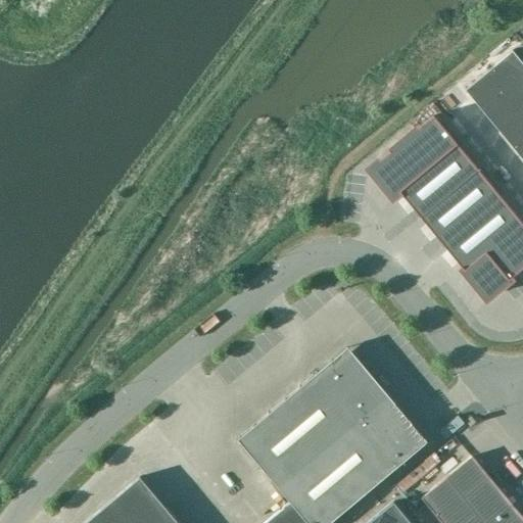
[(522,63),(513,51),(466,91),(522,160),(522,63)]
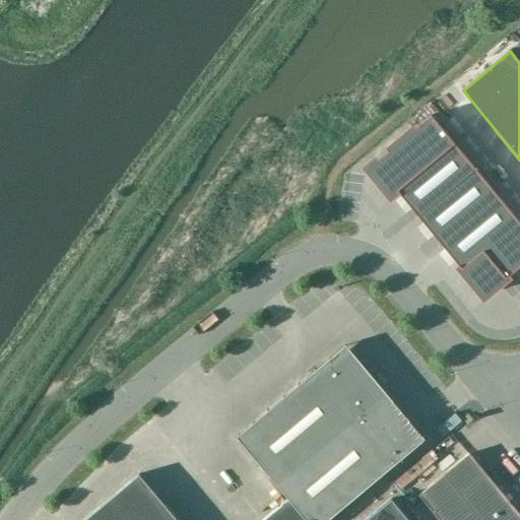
[(519,223),(431,116),(367,168),(390,196),(397,190),(483,296),(519,265),(519,223)]
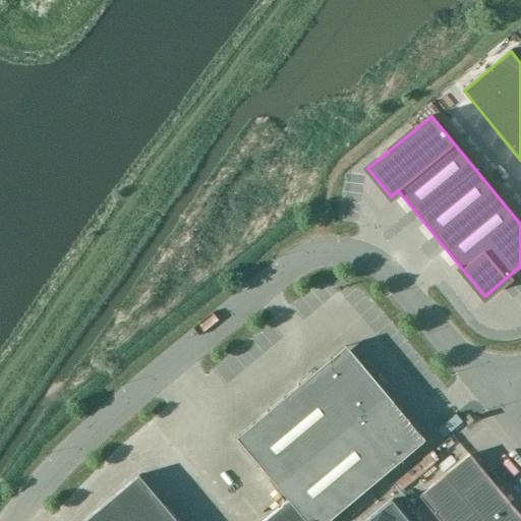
[(327,520),(424,440),(345,346),(236,438),(288,500),(263,520),(177,520),(138,475),(83,520),(327,520)]
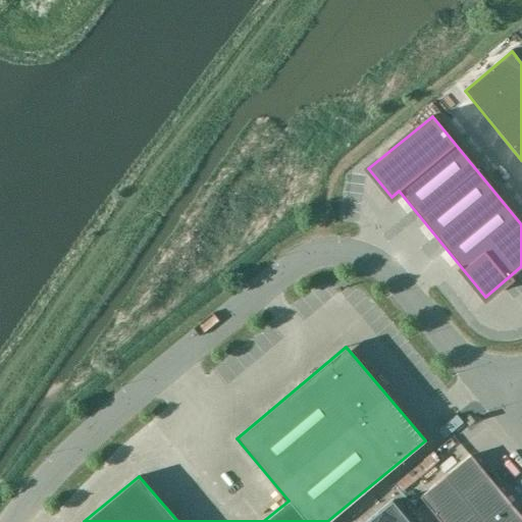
[(440,521),(521,521),(521,518),(470,456),(420,497),(440,521)]
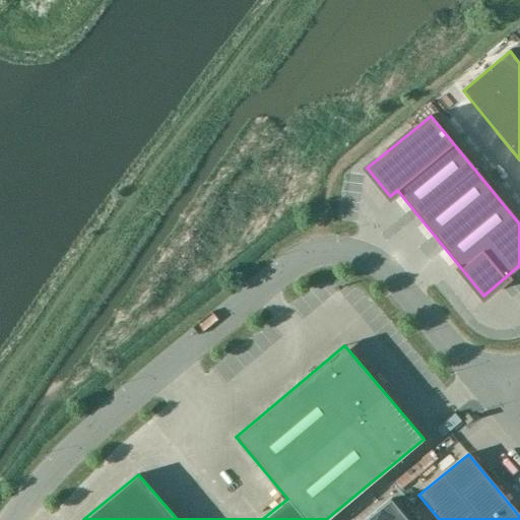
[(496,472),(501,483),(514,476),(509,466),(496,472)]
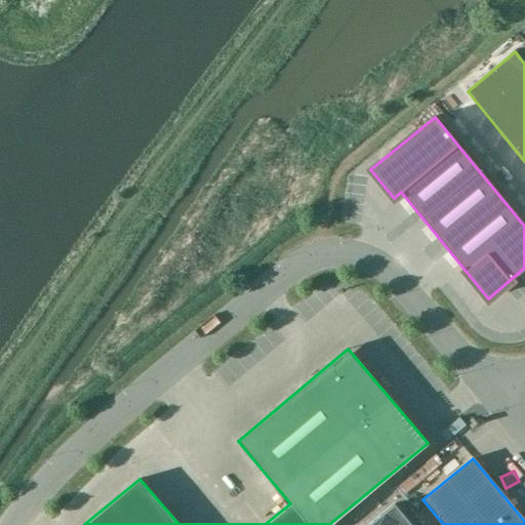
[(410,524),(394,505),(368,524),(410,524)]
